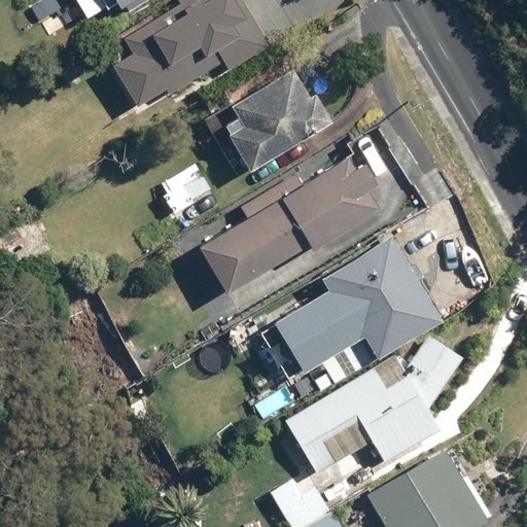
[(179,0),(181,3),(124,38),(133,53),(111,66),(137,108),(166,91),(170,97),(222,65),(229,75),(270,49),(239,0),(179,0)]
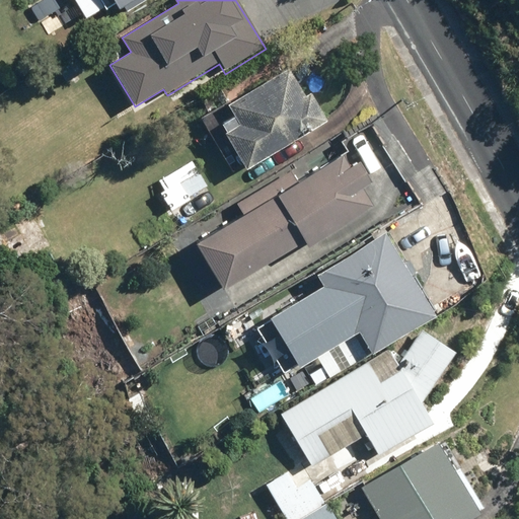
[(115,0),(120,8),(134,0),(115,0)]
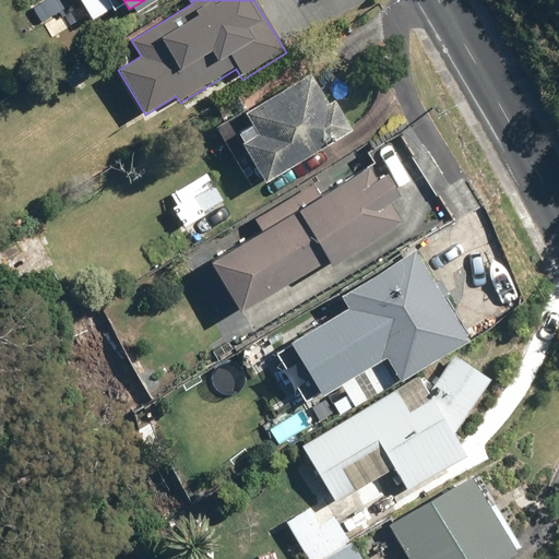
[(331,109),(310,75),(251,111),(249,107),(216,127),(251,183),(261,178),(263,182),(352,129),(337,105),(331,109)]
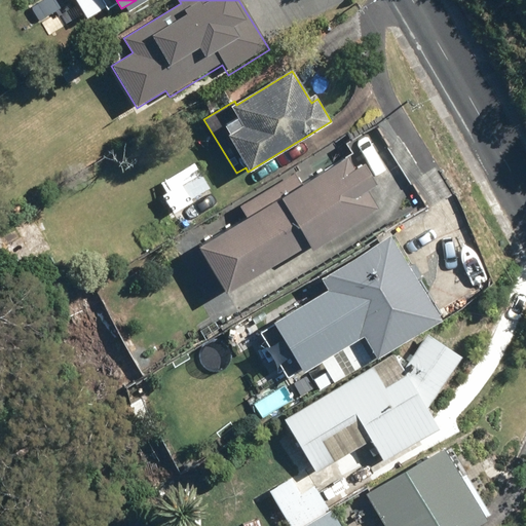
[(296,176),(240,209),(247,218),(198,247),(226,294),(309,245),(313,251),(387,207),(355,153),(302,185),(296,176)]
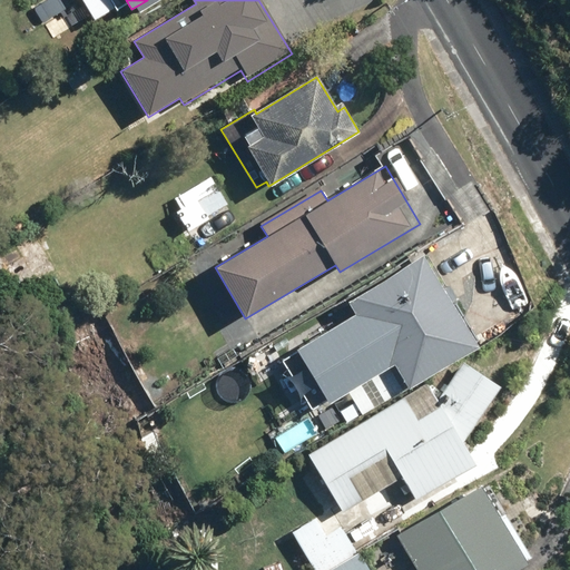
[(225,205),(208,176),(169,199),(199,251),(220,237),(208,216),(225,205)]
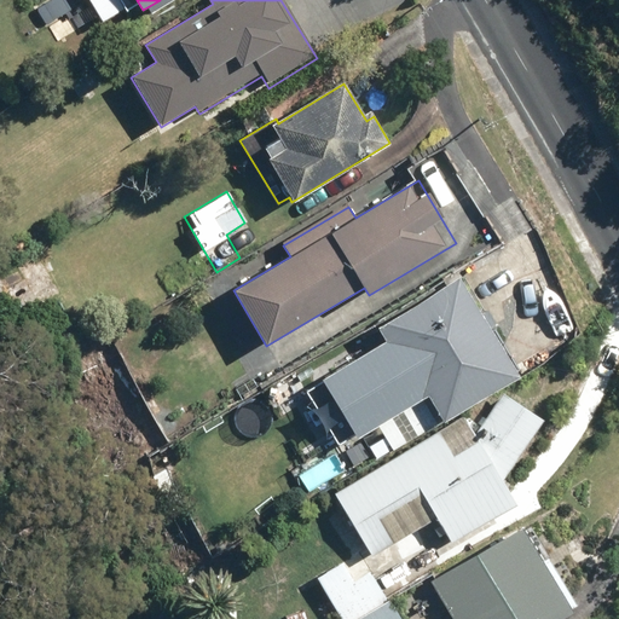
[(343,417),(356,438),(421,399),(437,426),(520,376),(461,277),(377,327),(386,342),(322,380),(333,398),(314,409),(325,427),(343,417)]
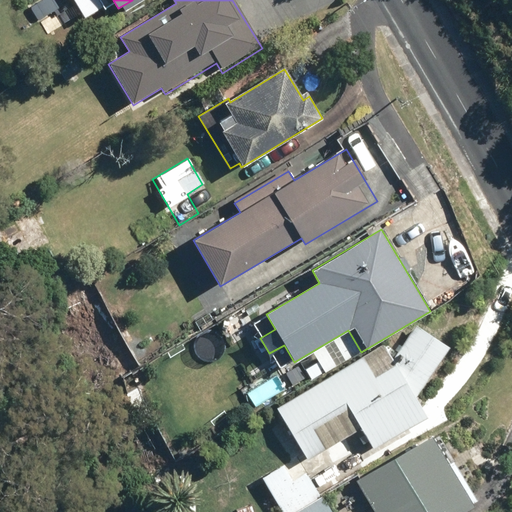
[(417,327),(391,363),(384,351),(363,364),(360,360),(277,409),(307,460),(361,428),(373,449),(424,418),(413,400),(447,349),(417,327)]
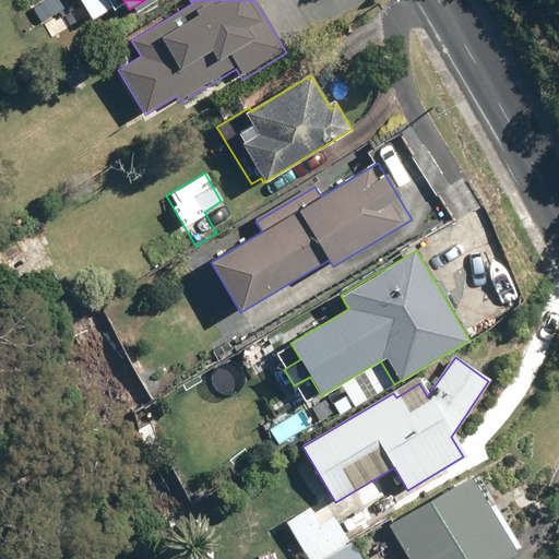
[(471,477),(391,524),(411,558),(495,558),(513,548),(471,477)]
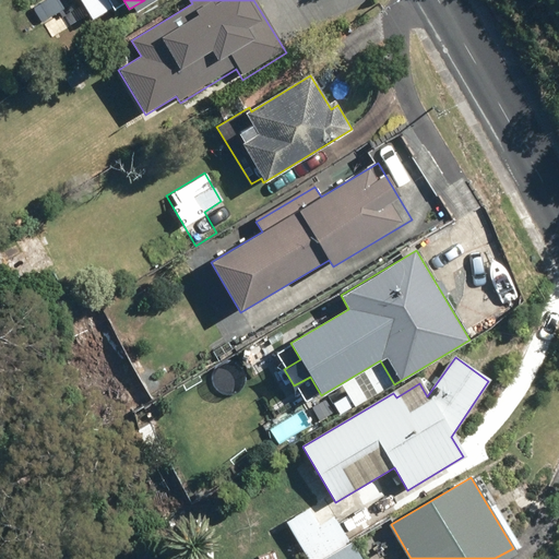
[(309,558),(326,558),(351,544),(323,500),(287,523),(309,558)]
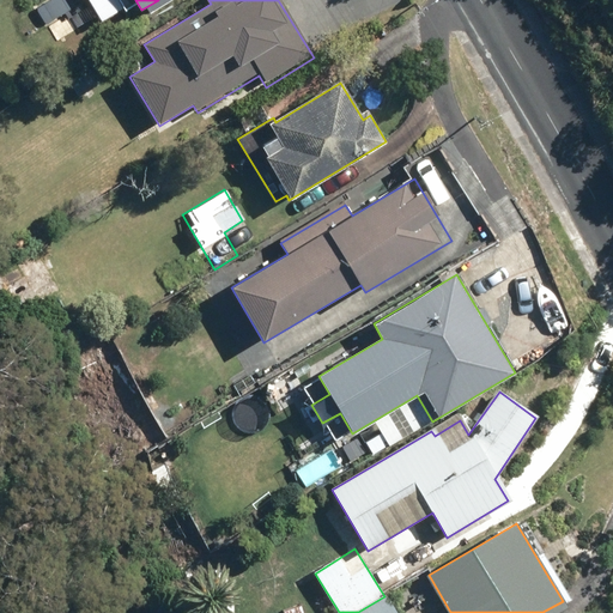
[(395,612),(384,596),(358,612),(395,612)]
